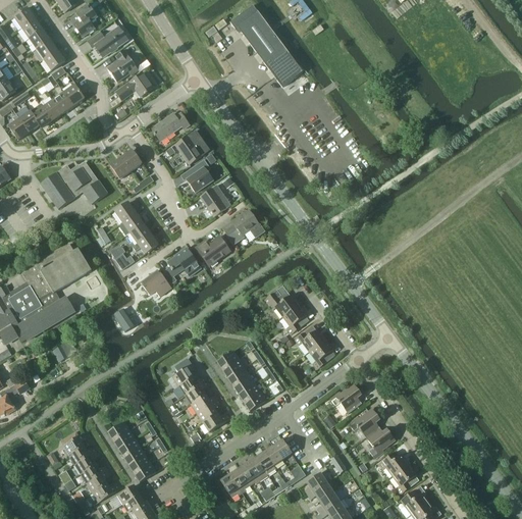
[(57,0),(64,10),(79,1),(77,0),(57,0)]
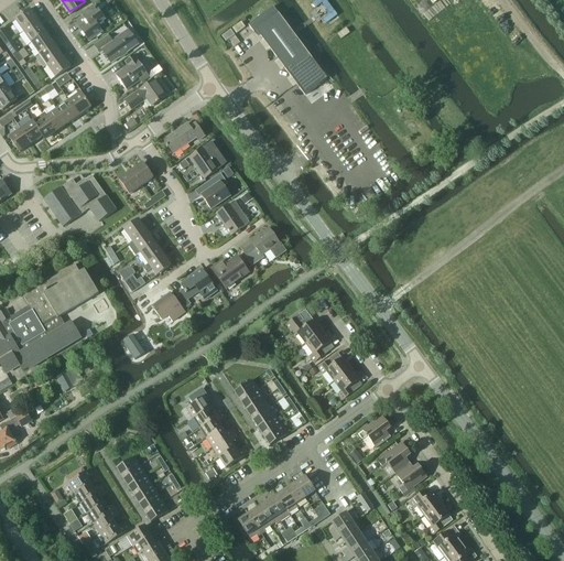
[(305,93),(328,77),(273,3),(249,22),(257,33),(260,31),(305,93)]
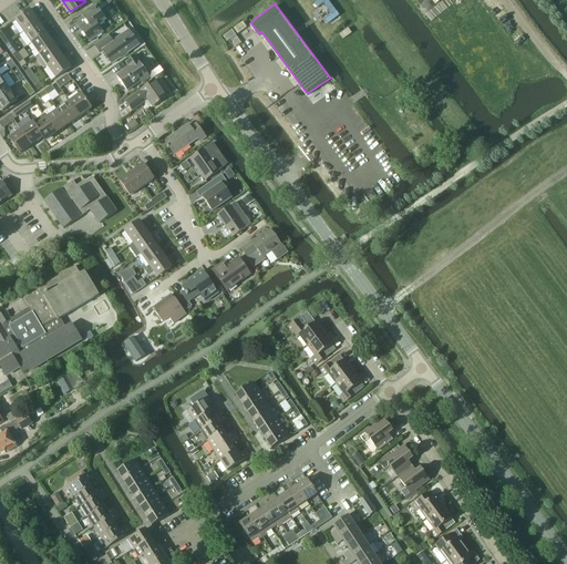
[(98,23),(105,18),(95,4),(83,13),(88,20),(80,24),(90,39),(103,30),(98,23)]
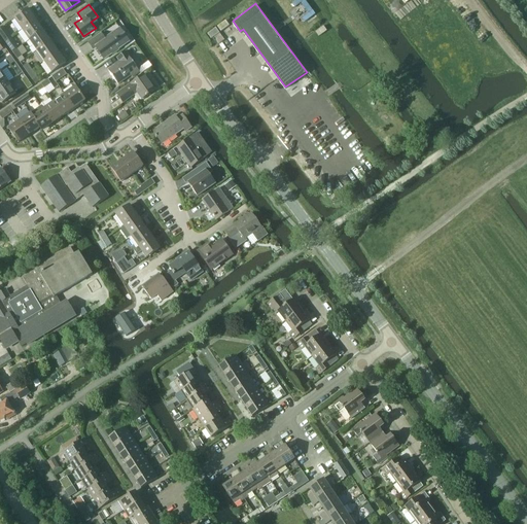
[(22,27),(35,18),(33,13),(34,12),(30,5),(14,16),(22,27)]
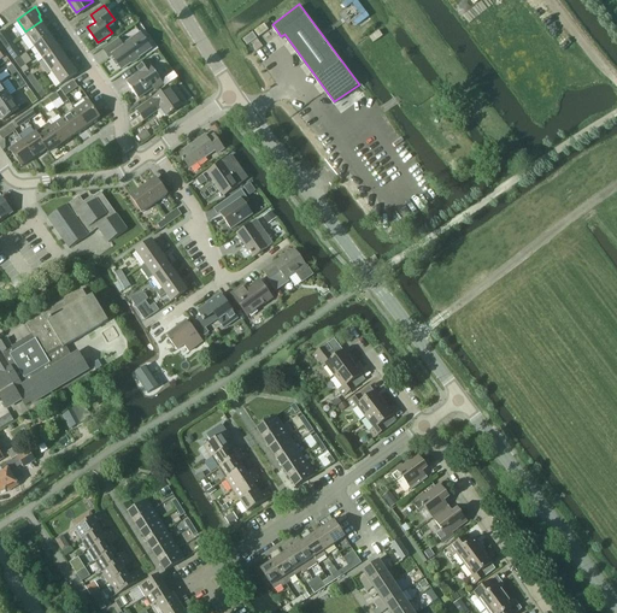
[(51,33),(41,21),(25,31),(34,45),(51,33)]
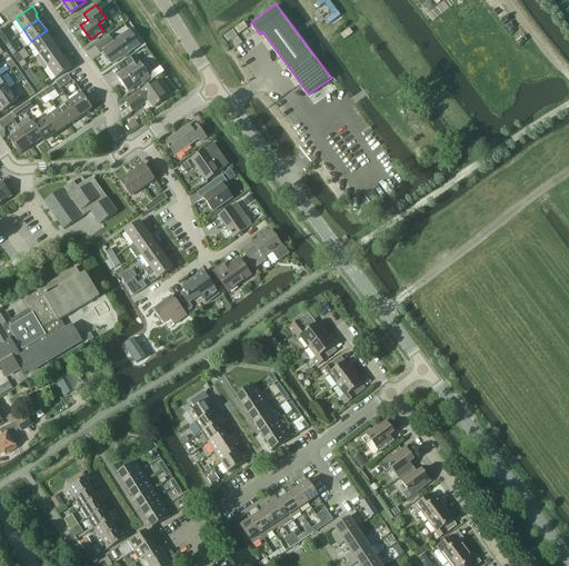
[(235,26),(236,27),(239,31),(248,25),(245,21),(243,19),(235,26)]
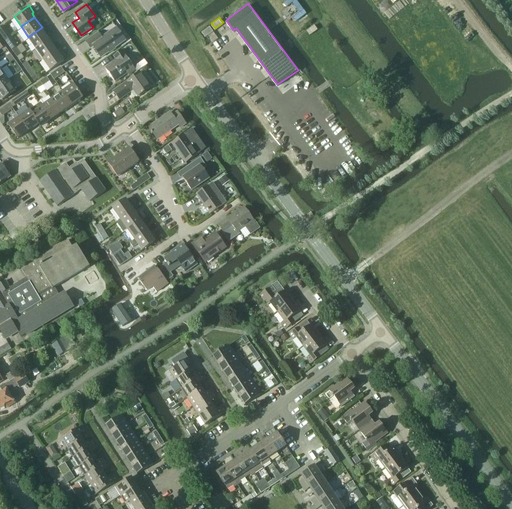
[(0,25),(0,30),(5,37),(11,33),(3,23),(0,25)]
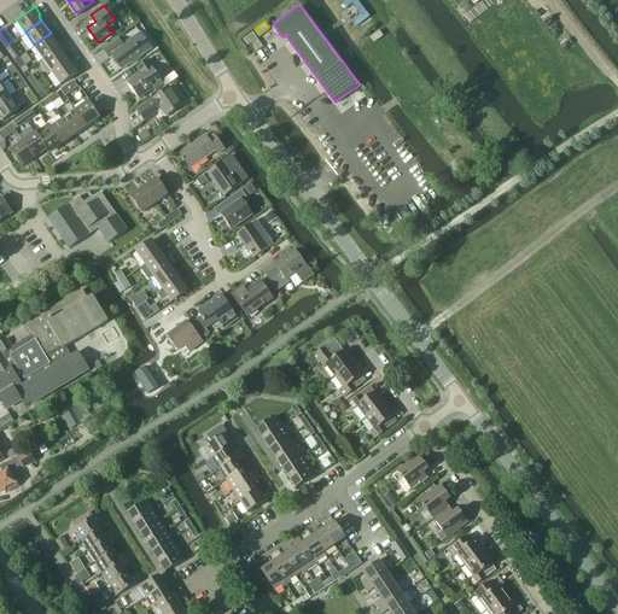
[(122,66),(151,46),(140,30),(123,44),(118,37),(104,47),(110,56),(112,53),(122,66)]
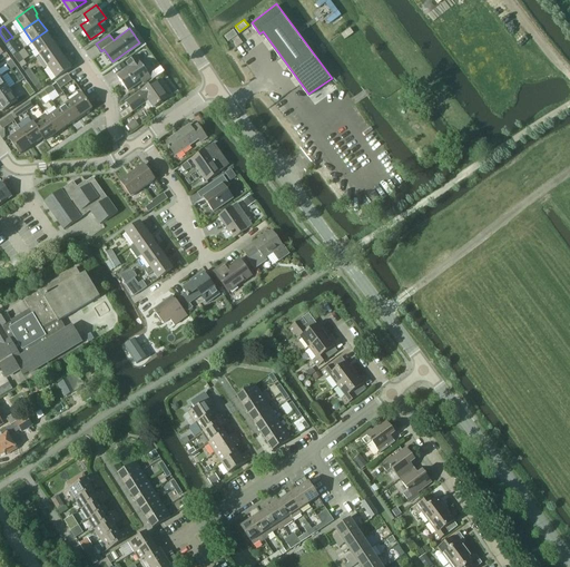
[(228,39),(237,32),(234,28),(233,28),(224,35),(228,39)]
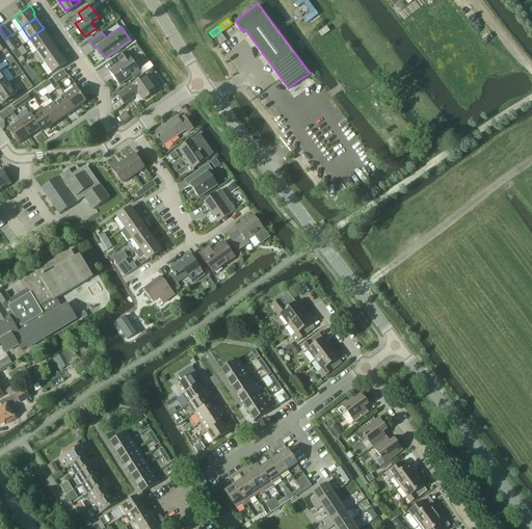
[(51,38),(44,28),(29,38),(36,49),(51,38)]
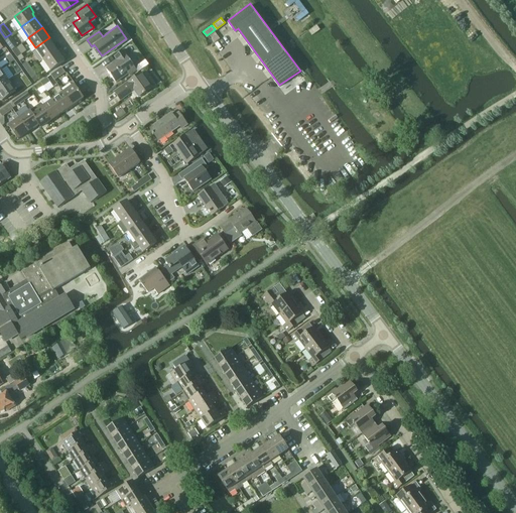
[(14,37),(8,41),(12,48),(18,44),(14,37)]
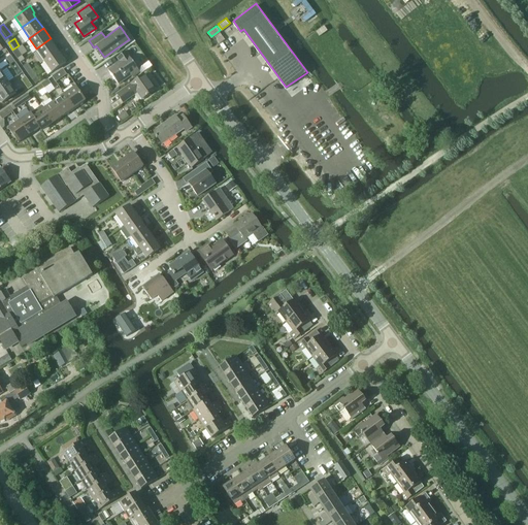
[(58,50),(51,38),(36,48),(44,59),(58,50)]
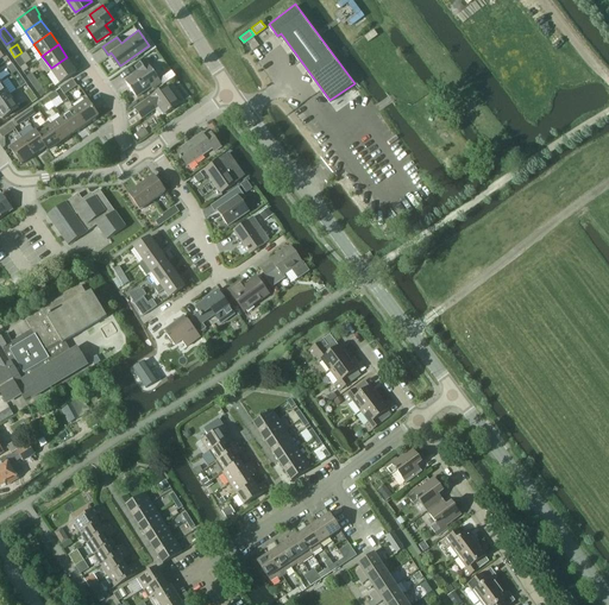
[(19,54),(14,57),(20,64),(25,61),(19,54)]
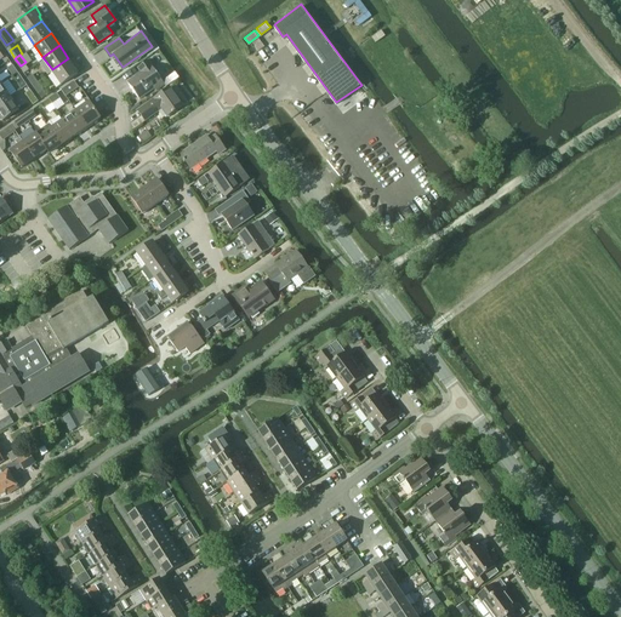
[(155,87),(165,81),(152,63),(154,62),(151,56),(137,66),(141,70),(126,80),(138,96),(154,85),(155,87)]
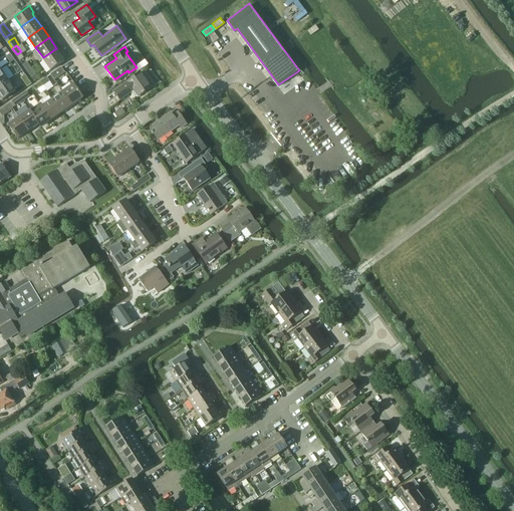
[(64,58),(56,48),(43,57),(50,68),(64,58)]
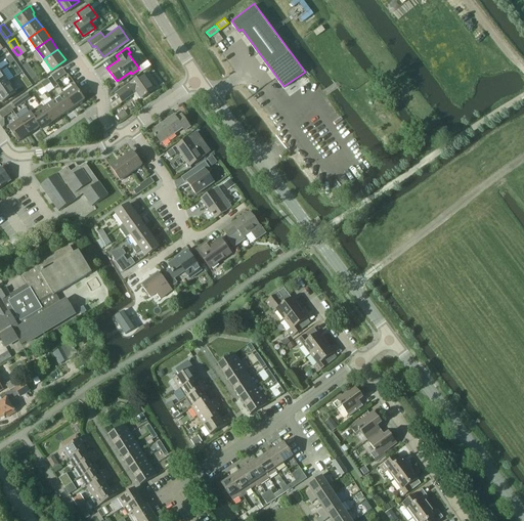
[(11,62),(15,59),(10,52),(6,55),(11,62)]
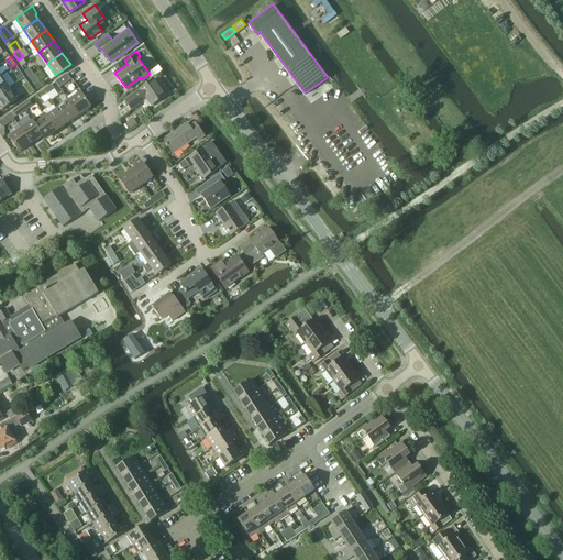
[(12,67),(17,74),(21,70),(17,64),(12,67)]
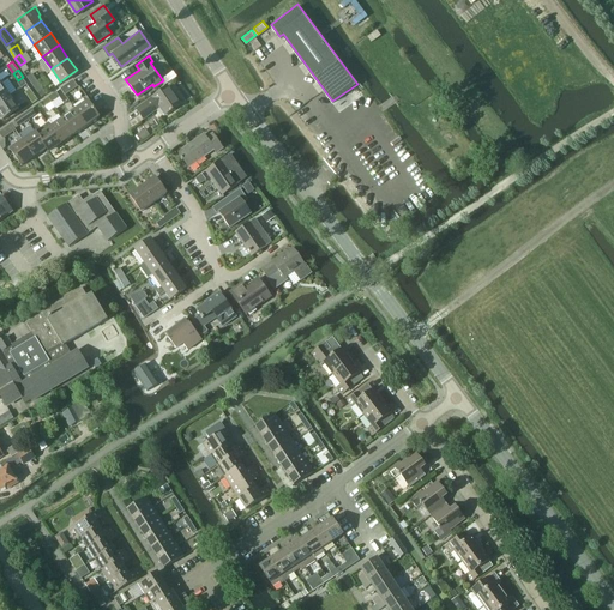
[(26,74),(31,83),(37,78),(31,71),(26,74)]
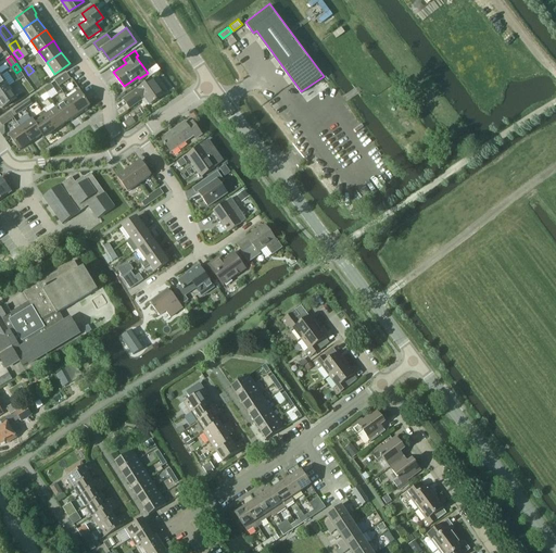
[(58,84),(70,76),(65,70),(54,78),(58,84)]
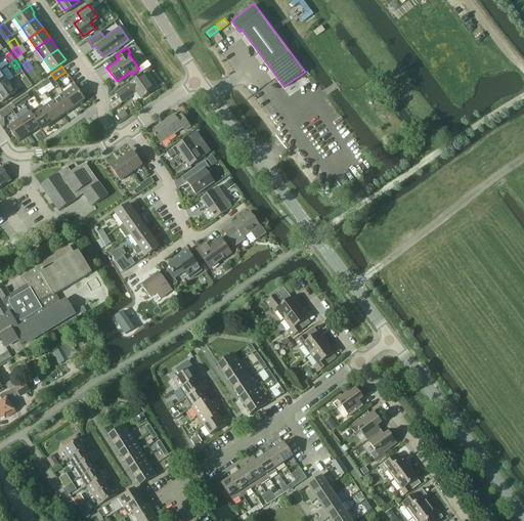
[(32,67),(27,71),(32,77),(36,74),(32,67)]
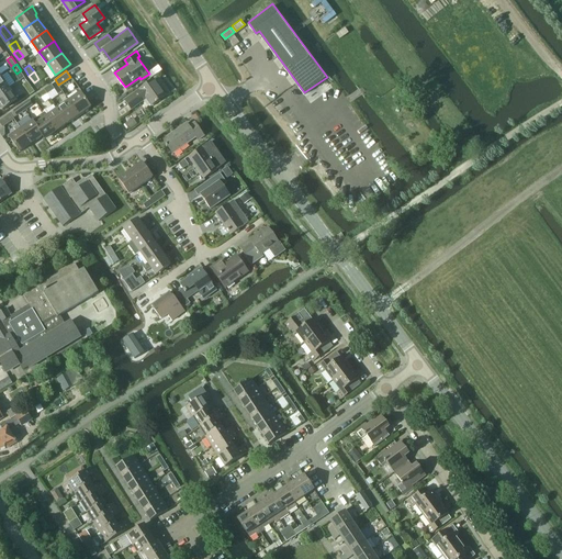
[(150,103),(165,92),(154,77),(138,87),(124,97),(131,107),(146,96),(150,103)]
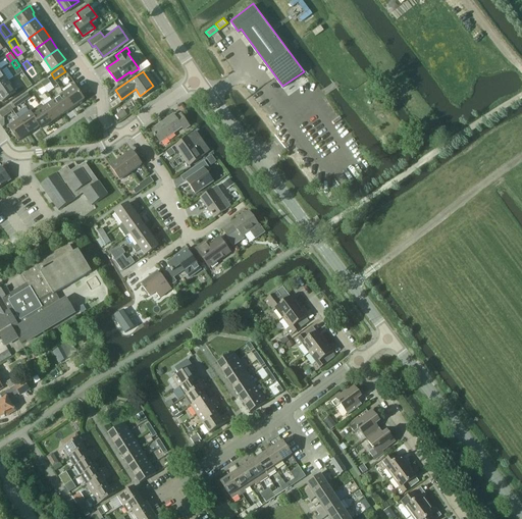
[(25,83),(30,80),(25,73),(21,76),(25,83)]
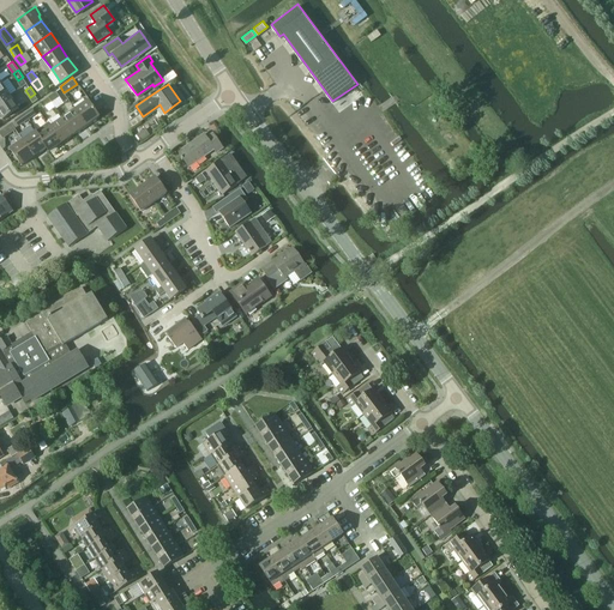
[(55,90),(47,95),(50,100),(59,95),(55,90)]
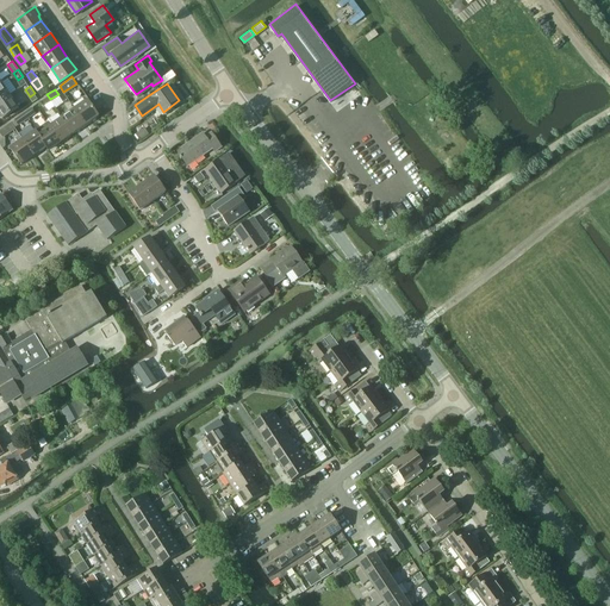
[(18,105),(10,93),(0,99),(0,112),(2,117),(18,105)]
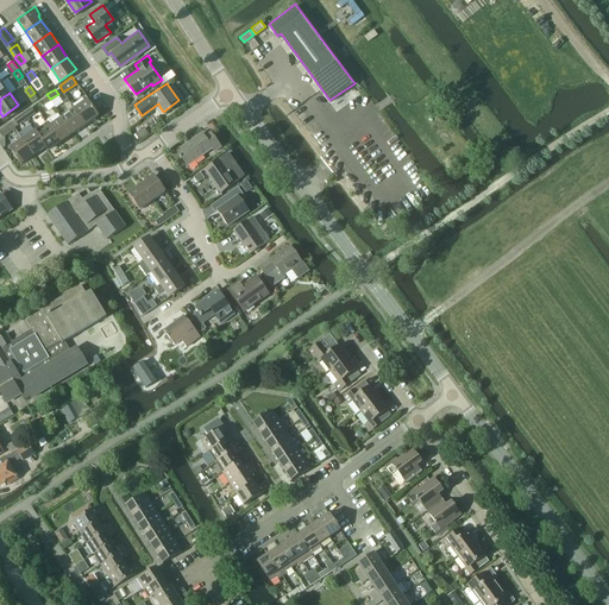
[(50,99),(46,94),(39,100),(42,105),(50,99)]
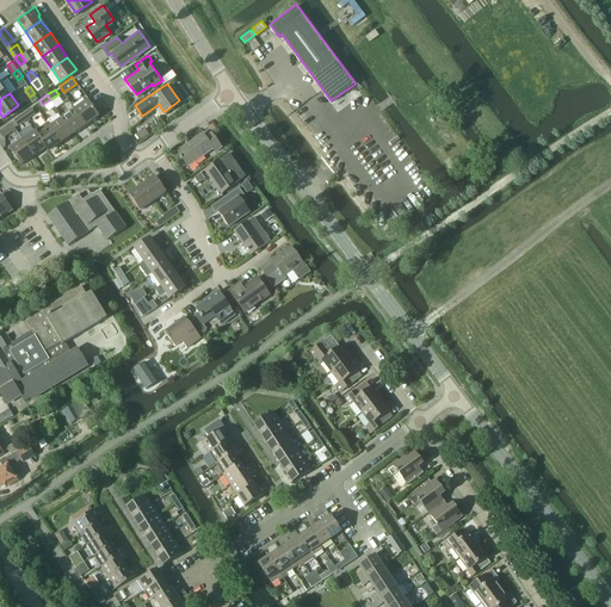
[(87,98),(74,106),(86,123),(98,115),(87,98)]
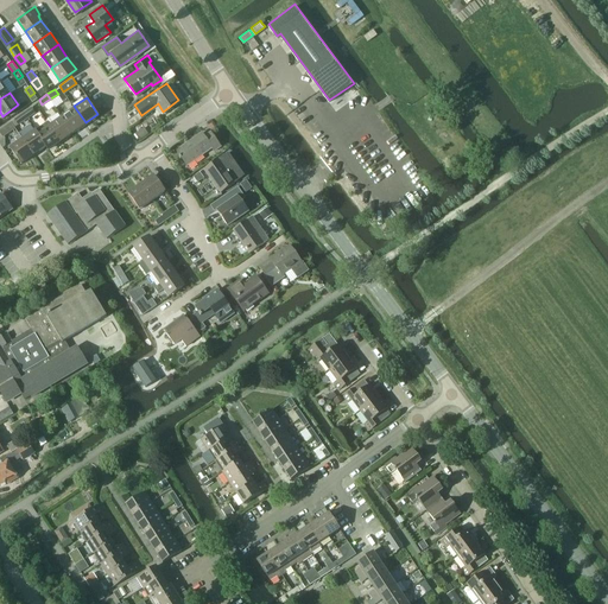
[(30,106),(23,110),(26,116),(33,110),(30,106)]
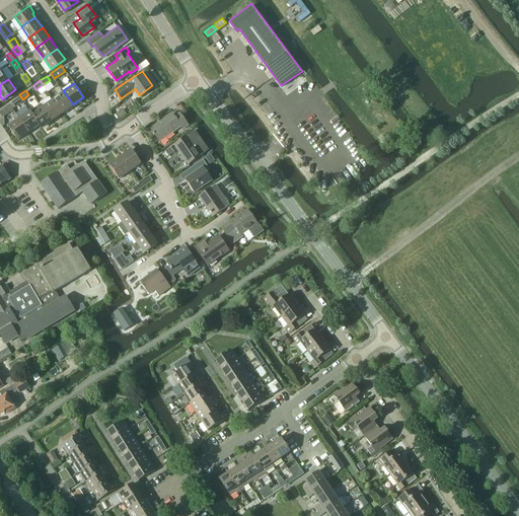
[(53,98),(62,112),(73,104),(63,90),(53,98)]
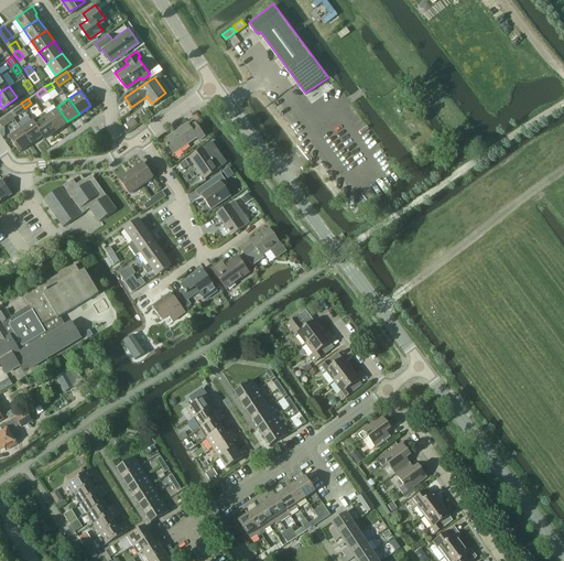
[(24,108),(21,103),(13,108),(17,112),(24,108)]
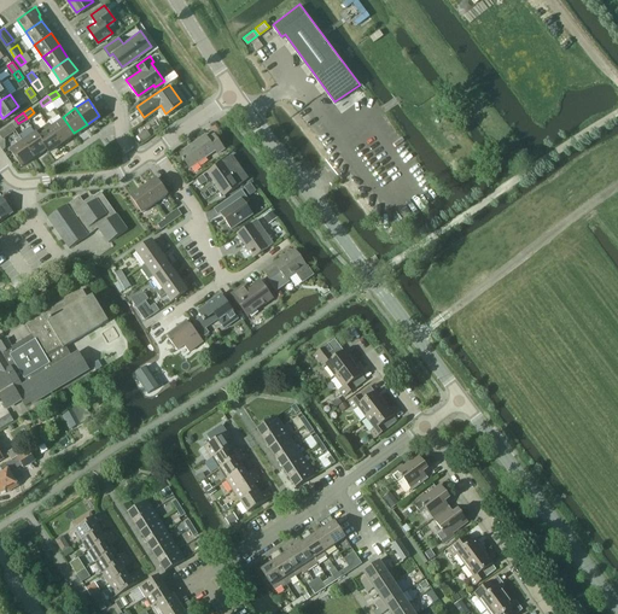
[(63,117),(51,126),(62,141),(74,133),(63,117)]
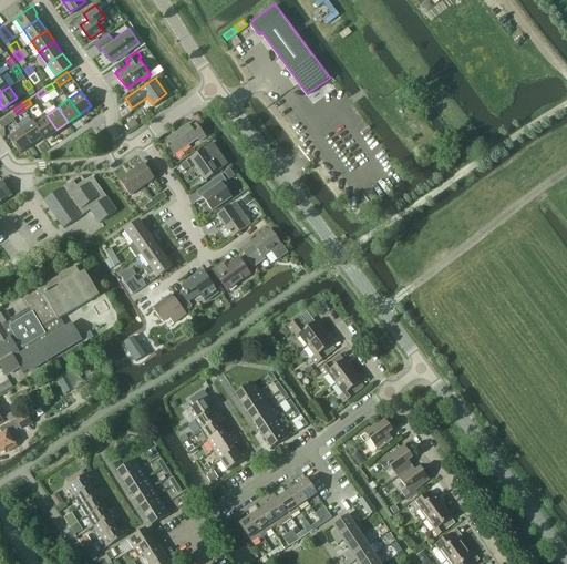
[(9,111),(0,118),(0,123),(2,125),(12,118),(9,111)]
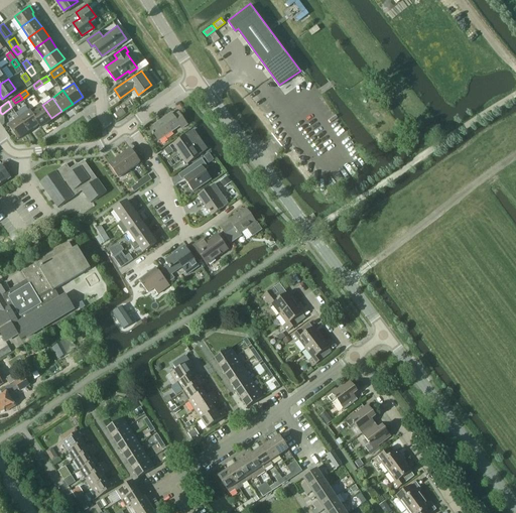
[(29,109),(38,122),(41,126),(51,118),(42,105),(39,102),(29,109)]
